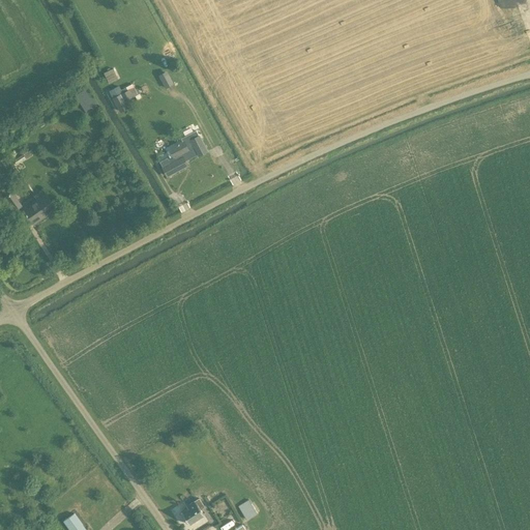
[(109,83),(120,78),(115,66),(104,71),(109,83)]
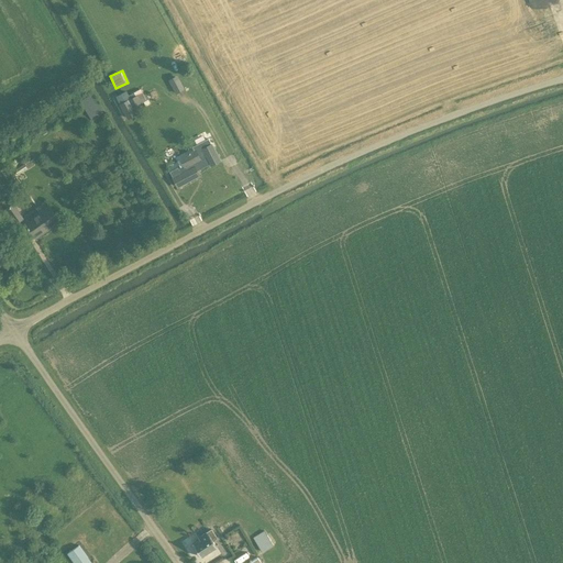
[(178,95),(184,90),(176,77),(169,80),(178,95)]
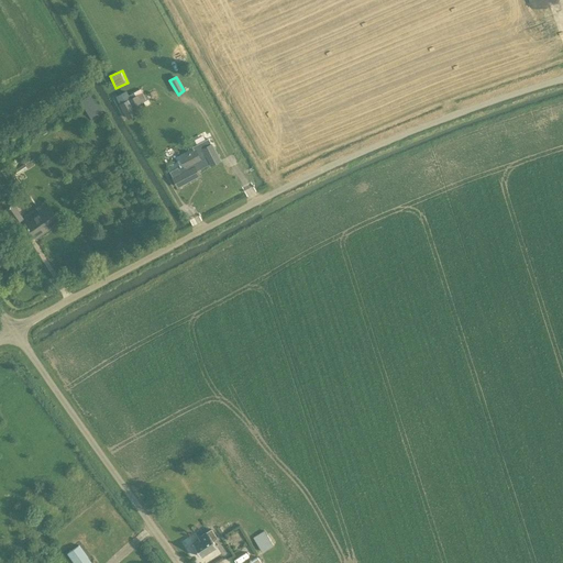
[(125,90),(116,96),(120,103),(119,103),(128,120),(136,114),(132,108),(142,102),(138,94),(130,98),(125,90)]
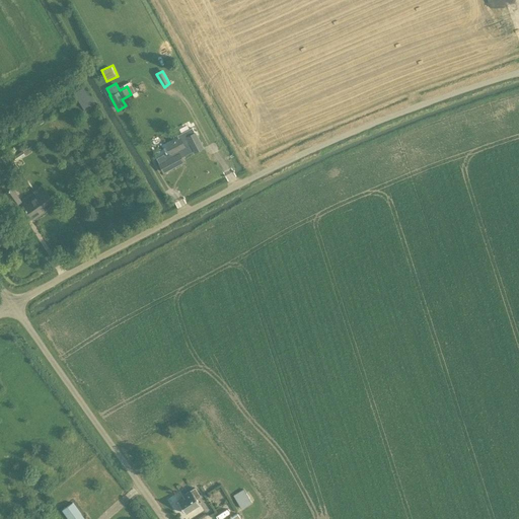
[(73,93),(75,95),(74,96),(83,108),(85,112),(93,106),(91,103),(94,101),(85,86),(73,93)]
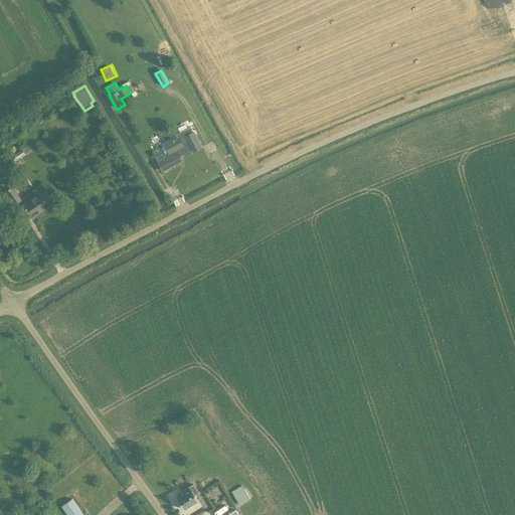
[(178,155),(191,148),(193,151),(200,147),(190,127),(176,135),(178,138),(165,145),(169,153),(164,155),(162,153),(155,157),(162,171),(181,161),(178,155)]
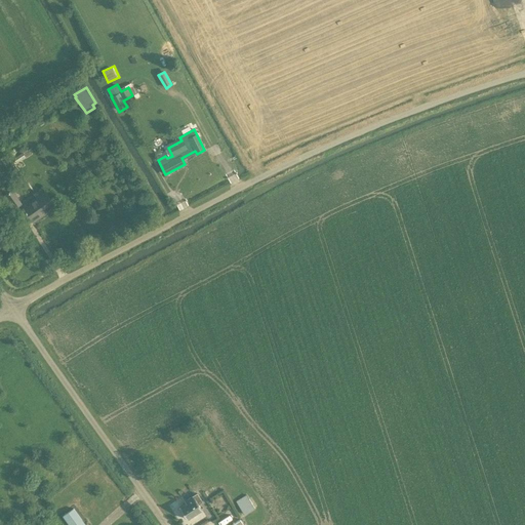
[(14,209),(23,204),(12,190),(4,195),(14,209)]
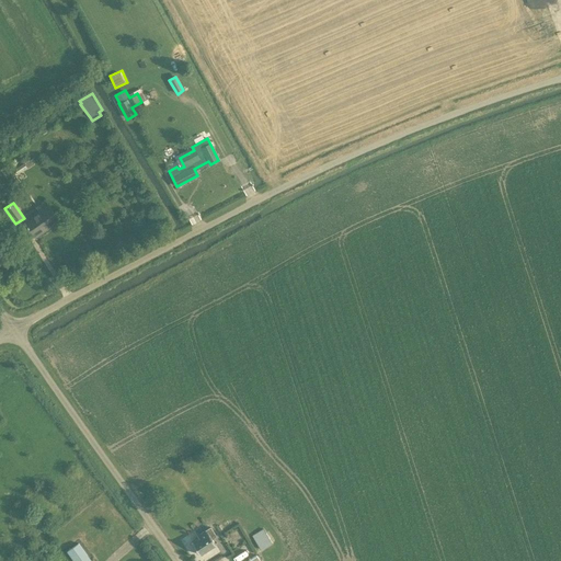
[(35,238),(59,221),(47,205),(42,208),(39,204),(35,207),(37,212),(24,220),(35,238)]
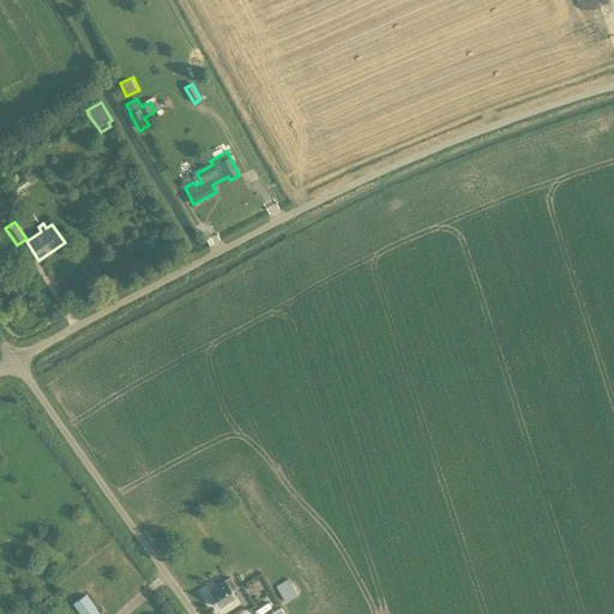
[(217,589),(210,593),(218,607),(235,596),(232,590),(238,588),(230,577),(226,579),(216,585),(217,589)]
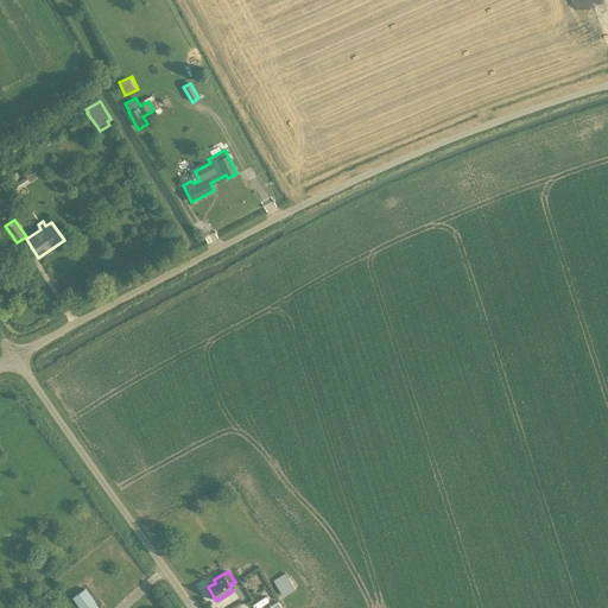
[(282,575),(283,576),(276,580),(273,581),(282,596),(295,588),(285,574),(282,575)]
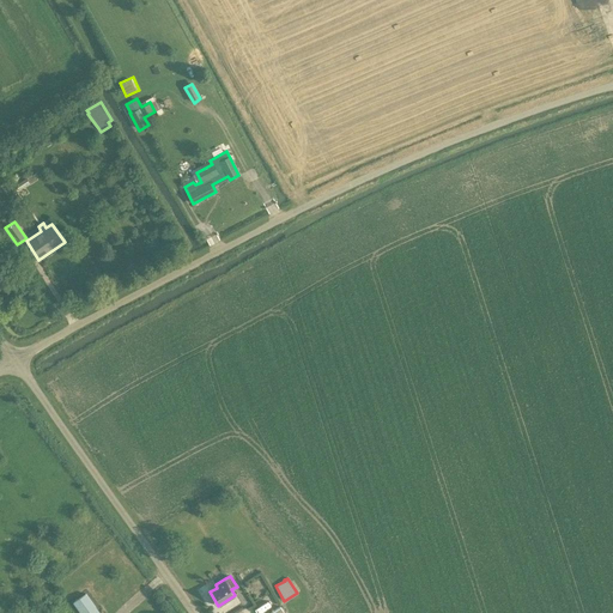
[(87,612),(95,608),(85,594),(73,604),(79,612),(87,612)]
